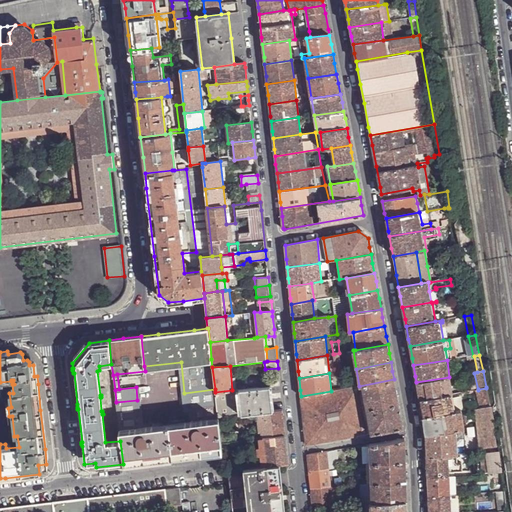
[(453,394),(449,377),(416,382),(419,394),(420,399),(453,394)]
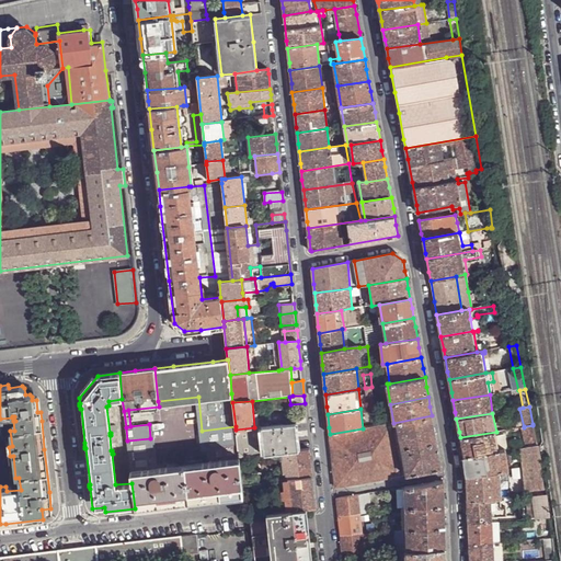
[(434,431),(432,415),(393,423),(380,425),(371,427),(363,428),(330,434),(331,444),(334,472),(335,487),(336,488),(442,470),(438,454),(434,431)]
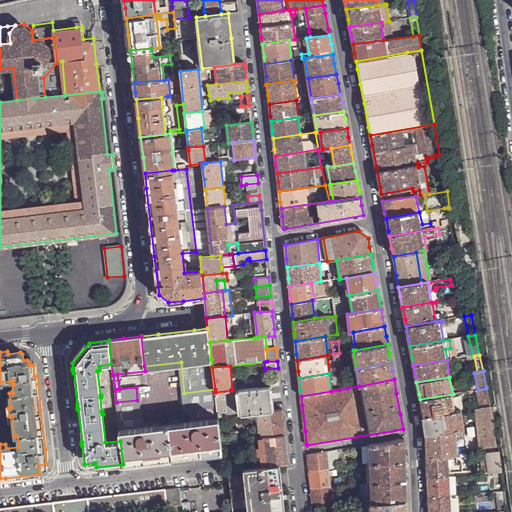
[(270,386),(232,390),(215,392),(218,417),(257,413),(272,411),(271,398),(270,386)]
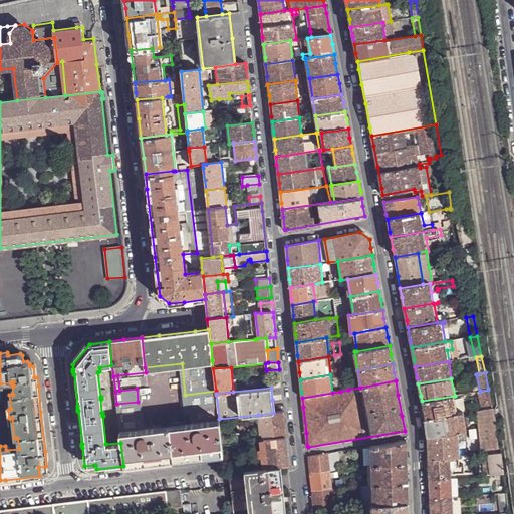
[(489,389),(488,389),(488,390),(480,391),(484,410),(493,409),(489,389)]
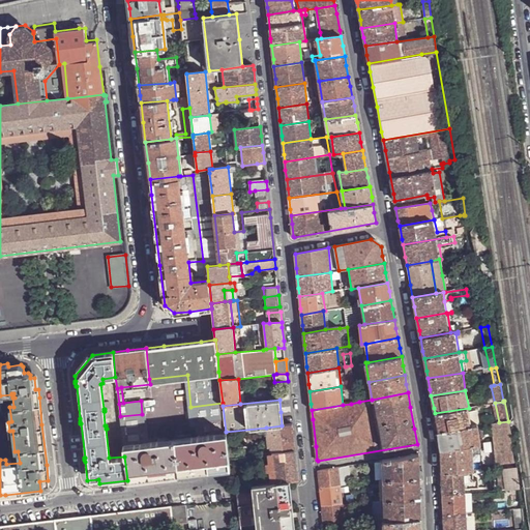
[(142,414),(120,416),(123,445),(124,457),(127,480),(151,477),(206,471),(229,468),(230,468),(229,458),(228,450),(226,432),(223,406),(223,403),(190,407),(193,423),(200,422),(202,437),(145,443),(142,414)]
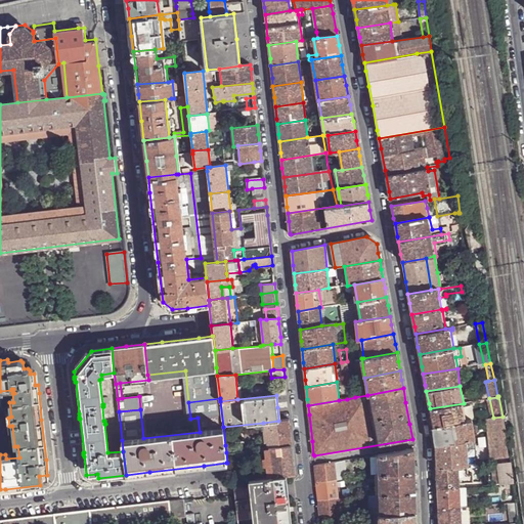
[(464,407),(464,403),(430,408),(432,422),(433,426),(472,420),(473,420),(471,406),(464,407)]
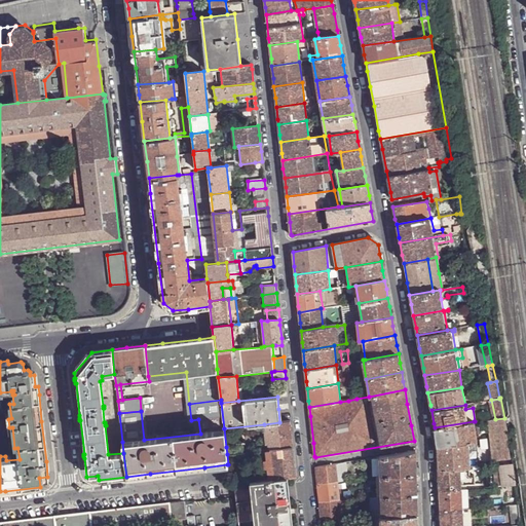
[(508,435),(504,418),(495,419),(492,420),(490,421),(497,459),(511,457),(506,436),(508,435)]
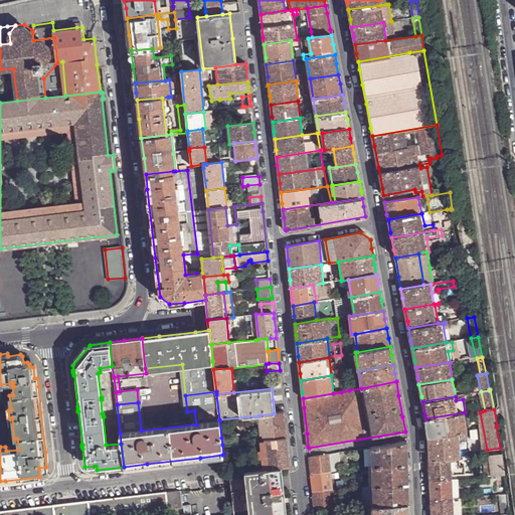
[(285,412),(274,413),(259,415),(261,433),(263,433),(264,440),(287,438),(286,425),(285,412)]
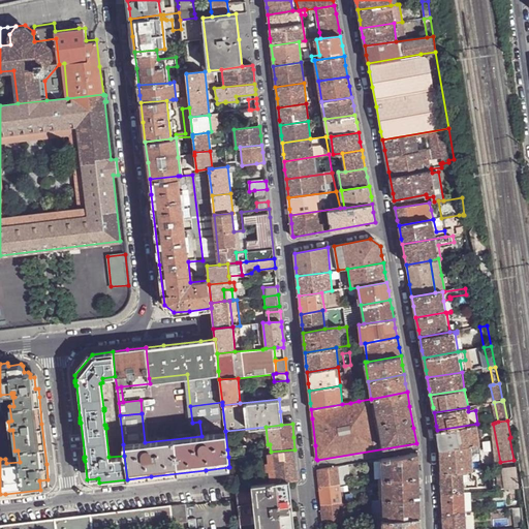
[(479,442),(476,424),(437,430),(439,442),(440,449),(479,442)]
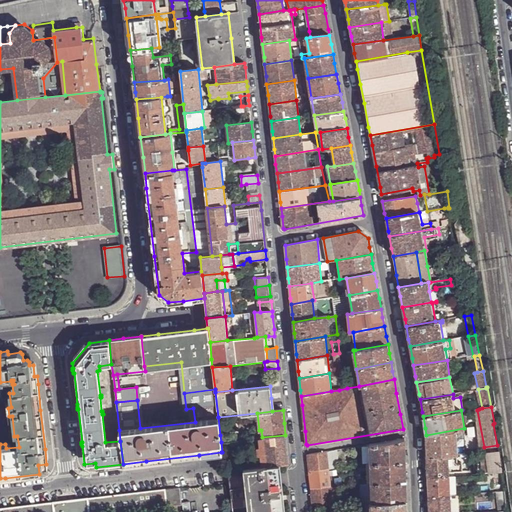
[(464,428),(426,435),(427,450),(427,457),(454,455),(458,455),(457,438),(466,437),(465,428),(464,428)]
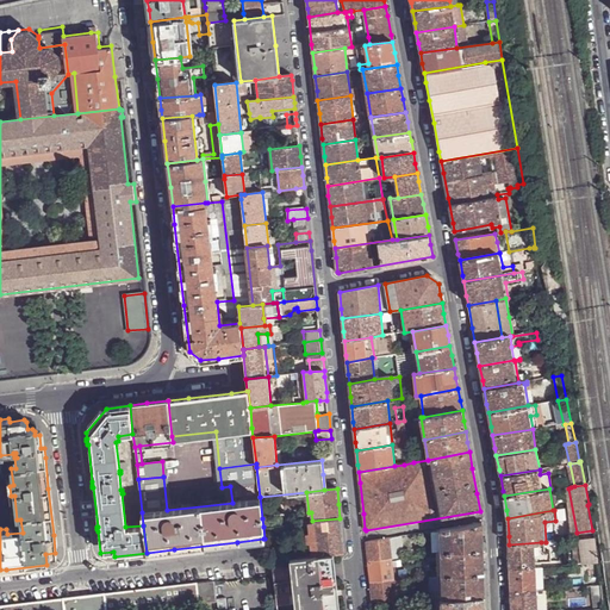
[(263,527),(282,524),(281,517),(262,518),(263,527)]
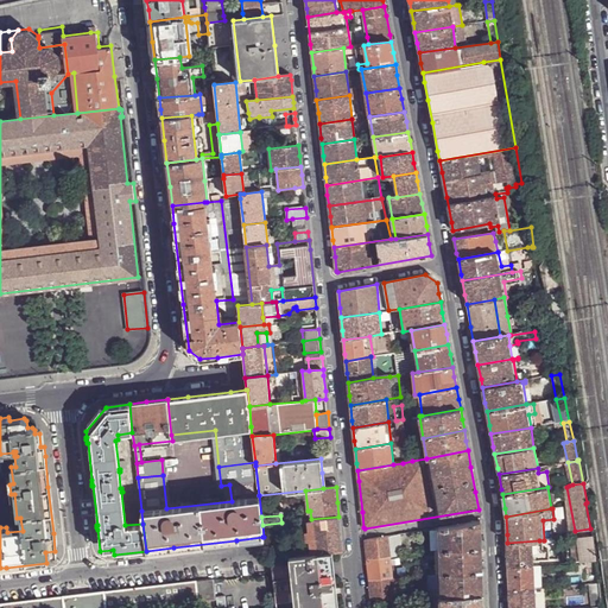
[(311,552),(328,551),(342,550),(340,533),(339,517),(311,519),(308,520),(309,529),(305,529),(306,539),(310,539),(311,552)]
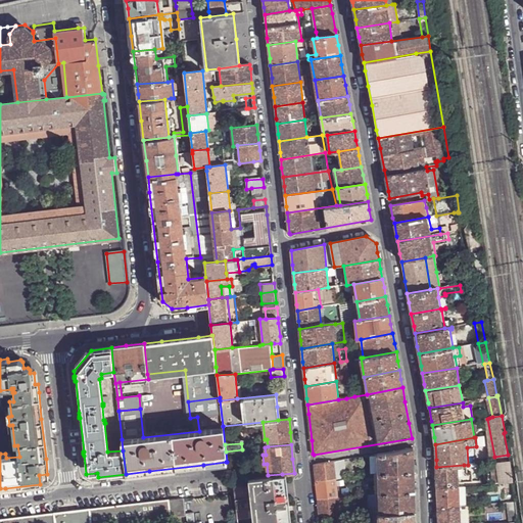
[(377,455),(378,475),(415,471),(414,462),(414,448),(377,455)]
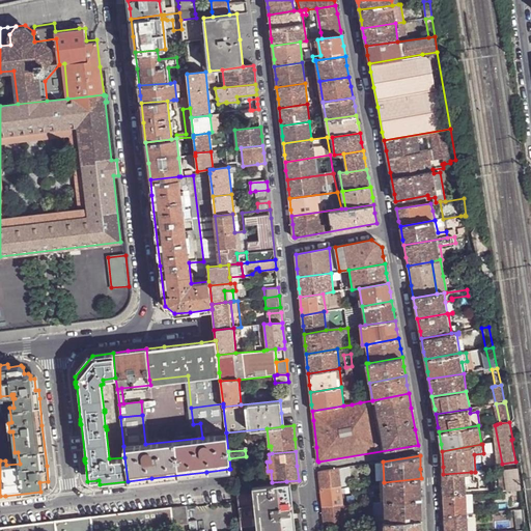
[(320,491),(340,487),(346,487),(345,481),(340,481),(338,469),(318,472),(320,491)]
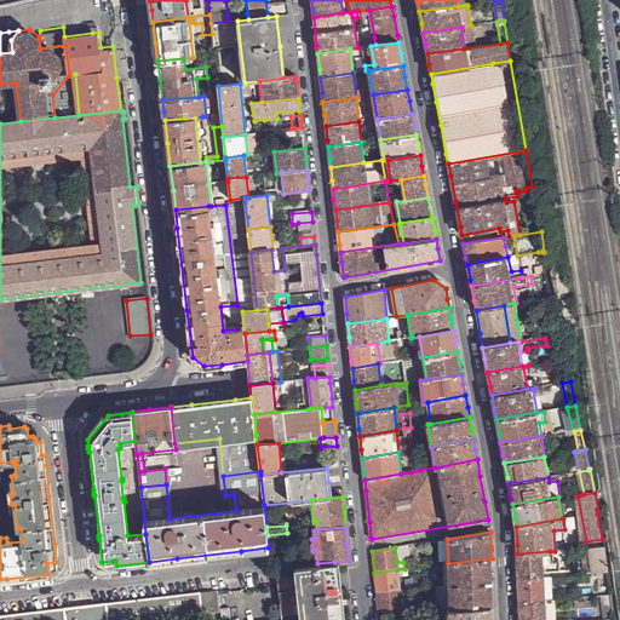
[(608,573),(604,547),(596,547),(598,573),(608,573)]
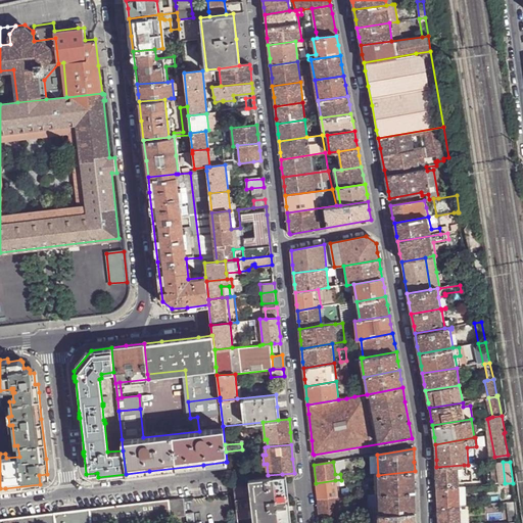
[(437,488),(464,486),(465,486),(464,465),(436,467),(437,481),(437,488)]
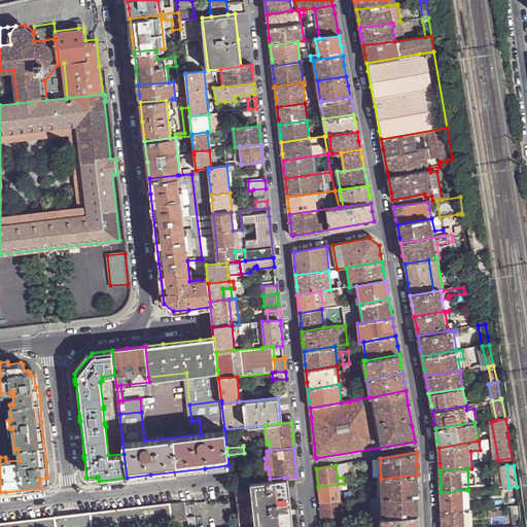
[(381,479),(382,498),(419,495),(418,487),(418,475),(381,479)]
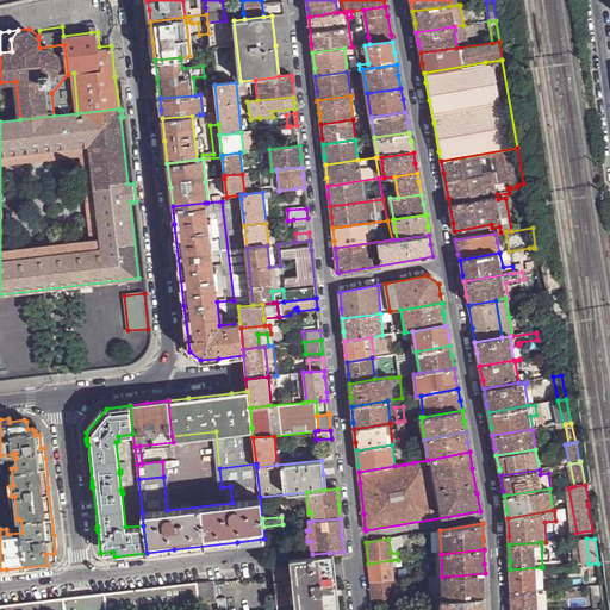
[(335,609),(331,572),(329,553),(312,554),(272,559),(278,609),(335,609)]
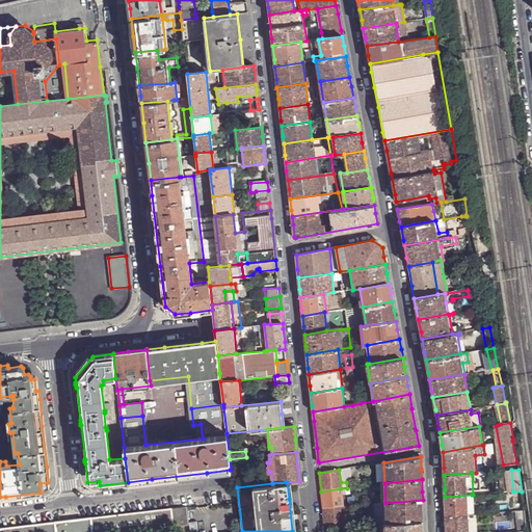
[(322,499),(323,508),(343,506),(341,488),(321,491),(322,499)]
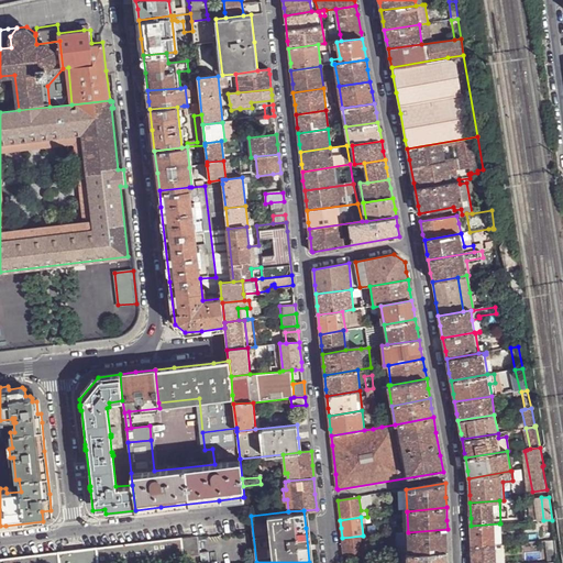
[(554,541),(552,520),(543,520),(545,542),(547,542),(554,541)]
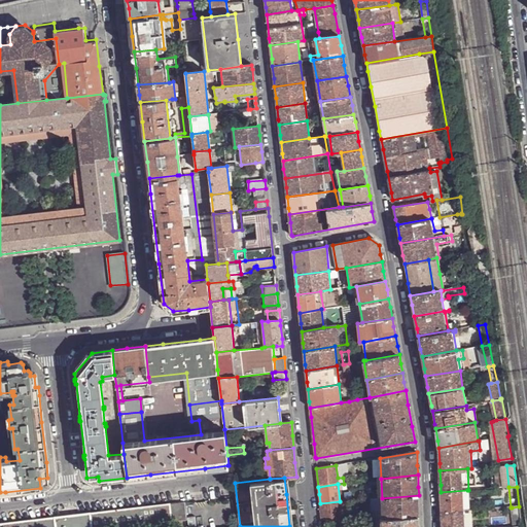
[(467,490),(441,492),(442,504),(442,512),(463,511),(462,493),(467,492),(467,490)]
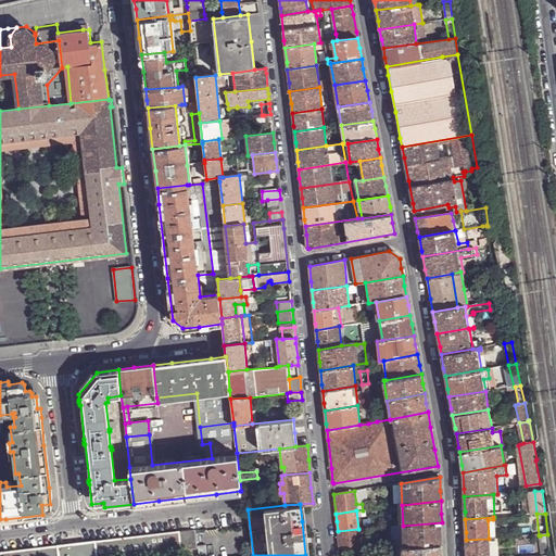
[(403,526),(404,545),(442,543),(442,530),(442,522),(403,526)]
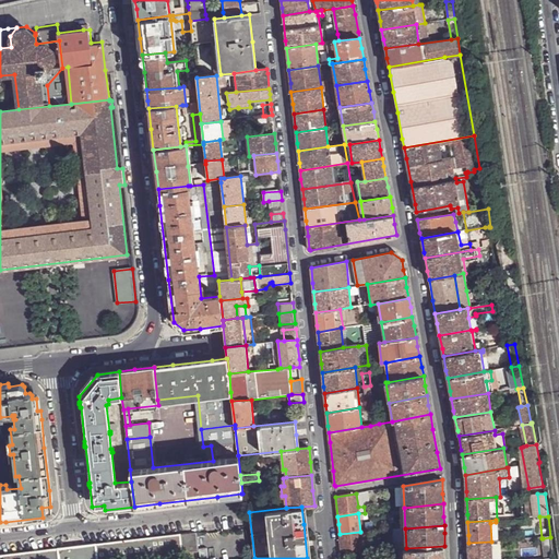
[(340,534),(342,552),(363,551),(360,532),(340,534)]
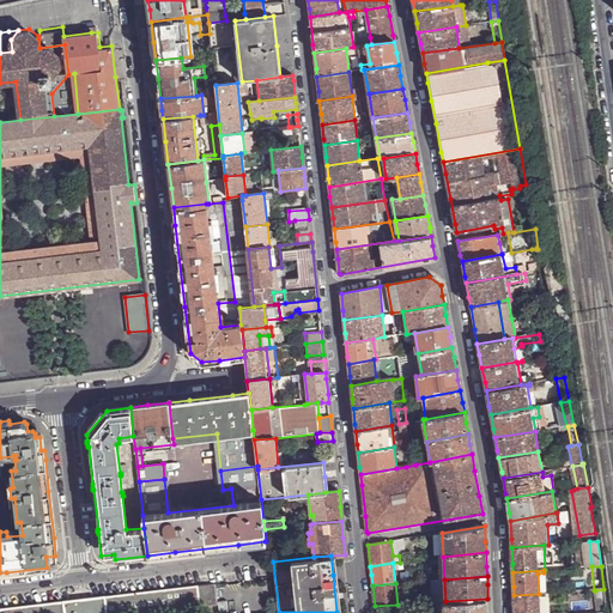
[(214,586),(0,610),(0,612),(174,612),(218,608),(214,586)]
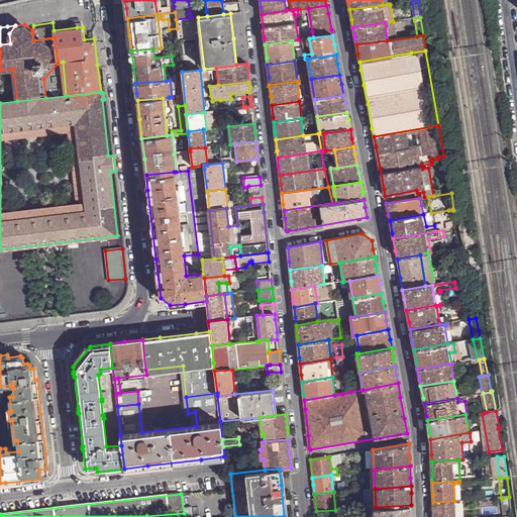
[(507,516),(511,516),(509,497),(502,498),(503,516),(507,516)]
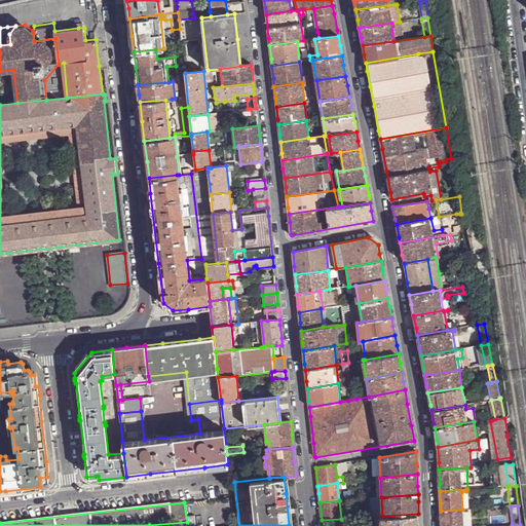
[(462,525),(462,512),(465,512),(465,509),(462,510),(441,511),(442,525),(441,525),(462,525)]
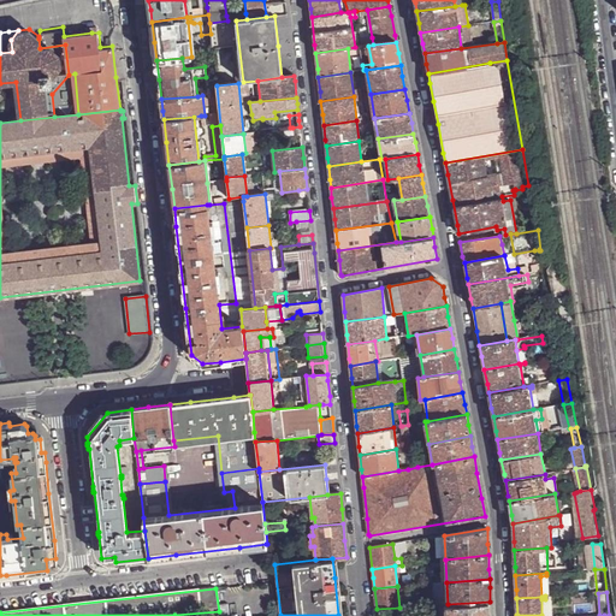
[(448,604),(448,615),(490,615),(491,611),(490,602),(448,604)]
